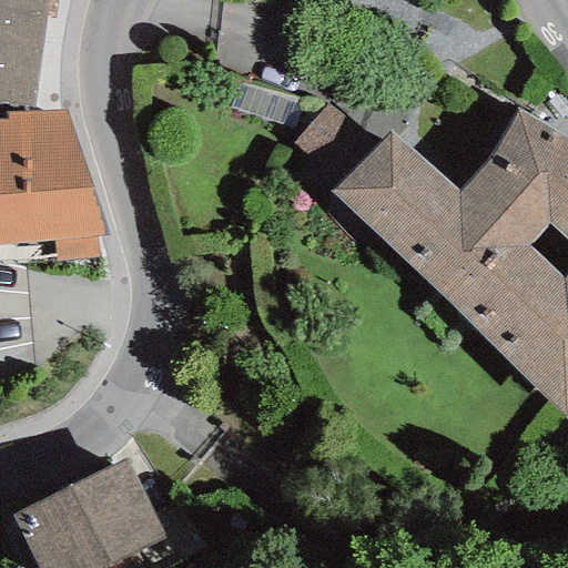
[(0,0),(0,101),(32,107),(46,0),(0,0)]
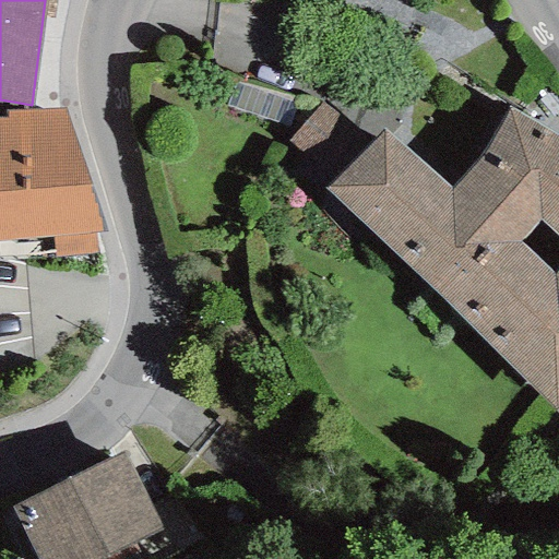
[(333,182),(368,145),(321,104),(288,141),(333,182)]
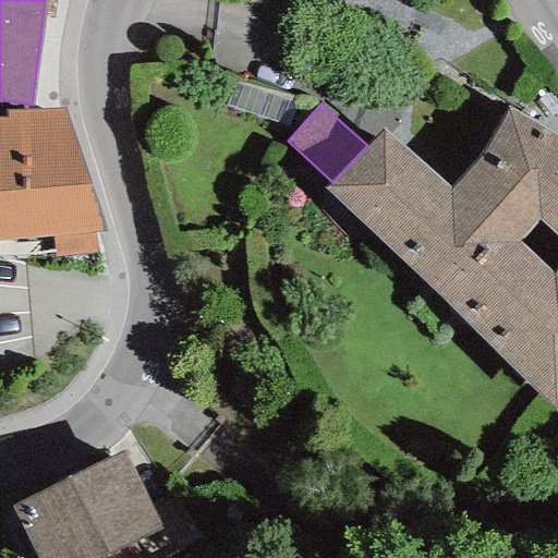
[(65,106),(4,111),(7,120),(0,119),(0,239),(51,237),(96,232),(105,232),(65,106)]
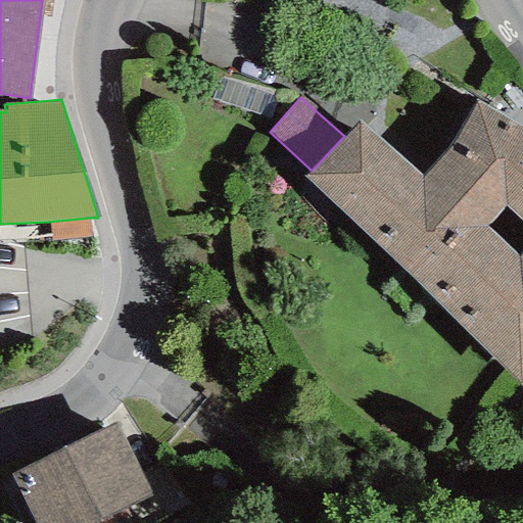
[(522,382),(522,133),(476,103),(455,142),(421,177),(359,122),(344,136),(312,171),(305,177),(521,386),(522,382)]
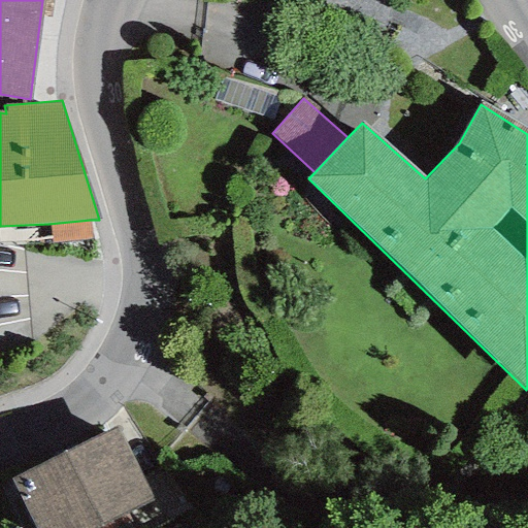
[(93,240),(91,220),(48,224),(51,244),(93,240)]
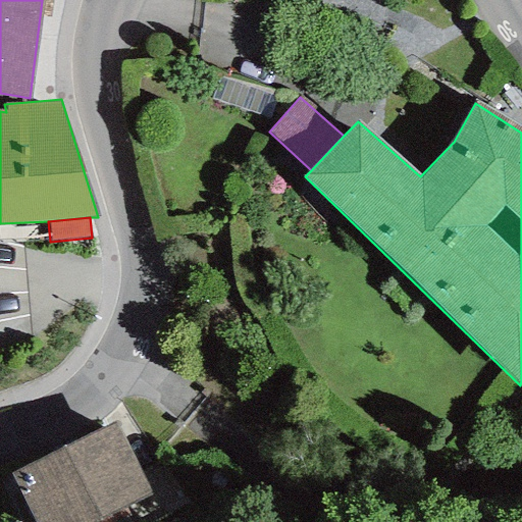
[(98,521),(153,496),(117,422),(13,473),(36,521),(98,521)]
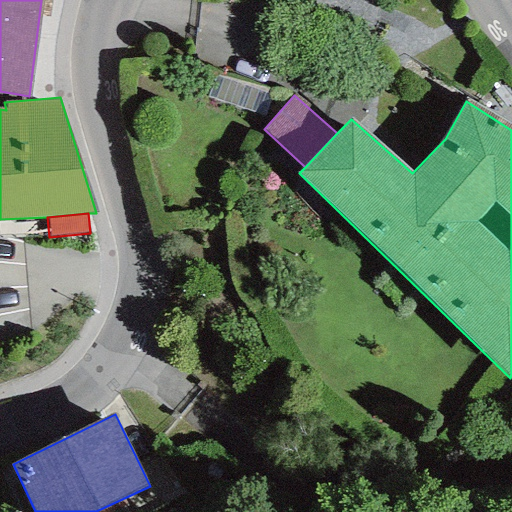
All buildings are outlined.
